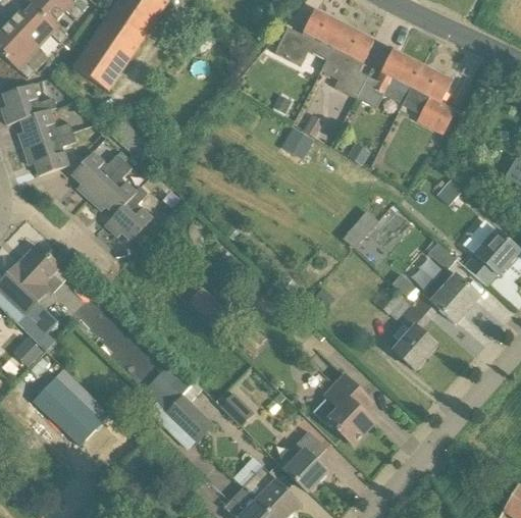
[(28,0),(32,4),(53,23),(65,9),(74,17),(82,10),(72,3),(73,2),(72,1),(71,0),(28,0)]
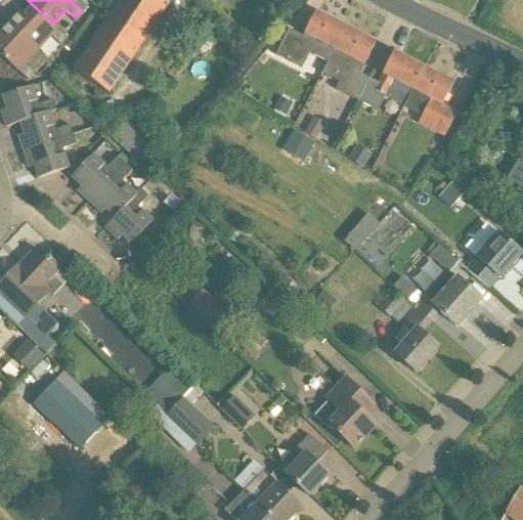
[(73,3),(82,10),(88,5),(82,0),(74,0),(73,1),(74,2),(73,3)]
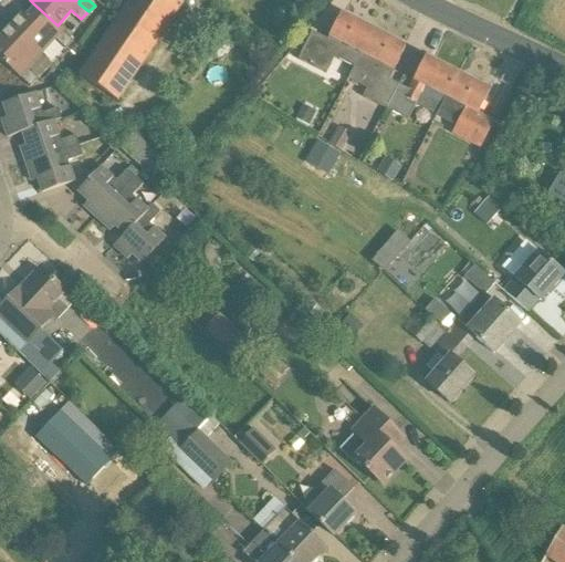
[(117,99),(129,80),(181,2),(178,0),(127,0),(79,73),(117,99)]
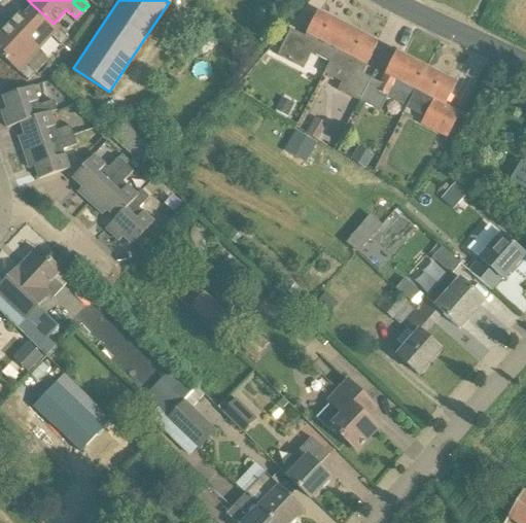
[(37,47),(50,34),(60,43),(67,35),(54,24),(32,4),(24,13),(20,10),(9,22),(37,47)]
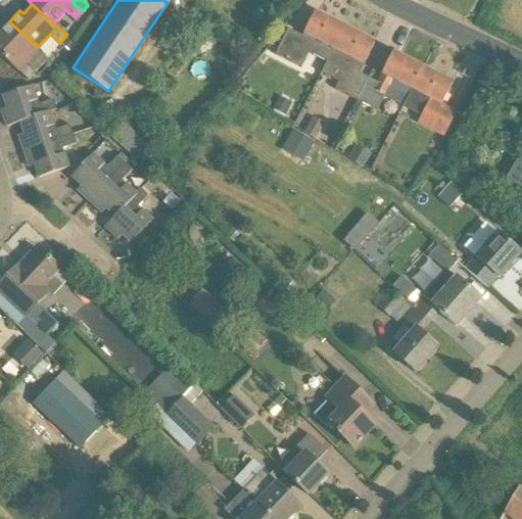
[(321,68),(344,27),(314,10),(302,34),(287,27),(274,53),(300,66),(309,50),(324,58),(320,68),(321,68)]
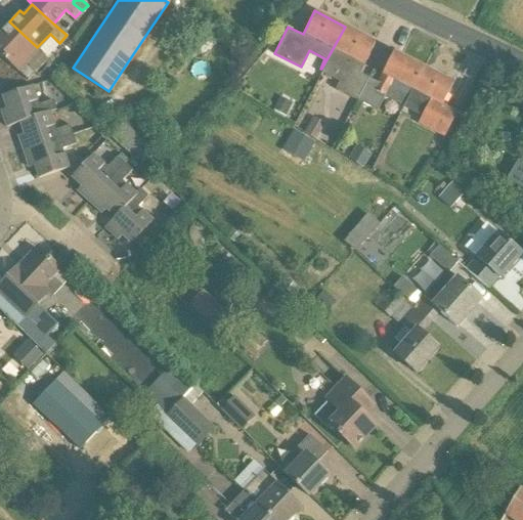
[(26,61),(37,47),(9,22),(0,31),(0,45),(2,47),(0,48),(0,52),(28,78),(35,70),(26,61)]
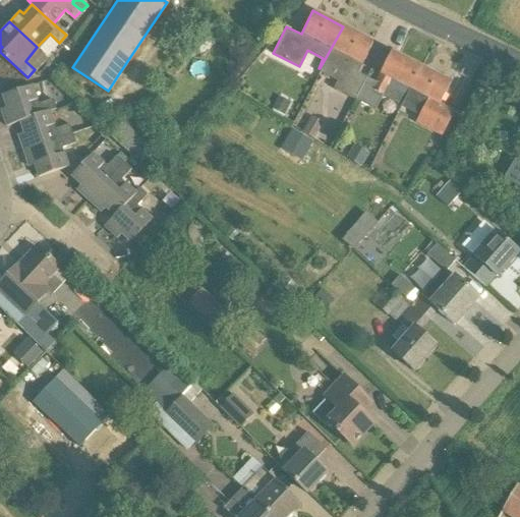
[(354,98),(366,75),(357,70),(372,41),(343,26),(320,68),(339,78),(335,88),(354,98)]
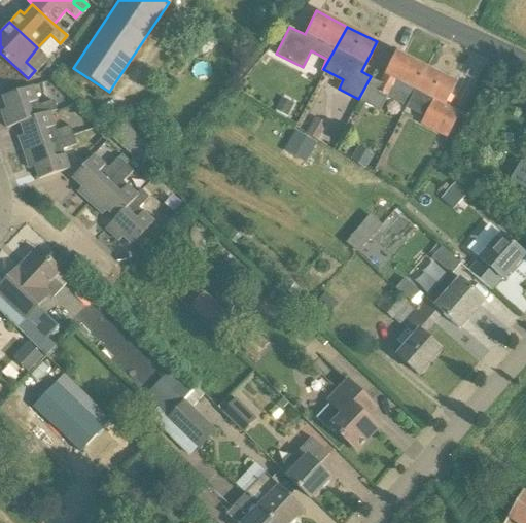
[(69,48),(74,42),(68,36),(63,42),(69,48)]
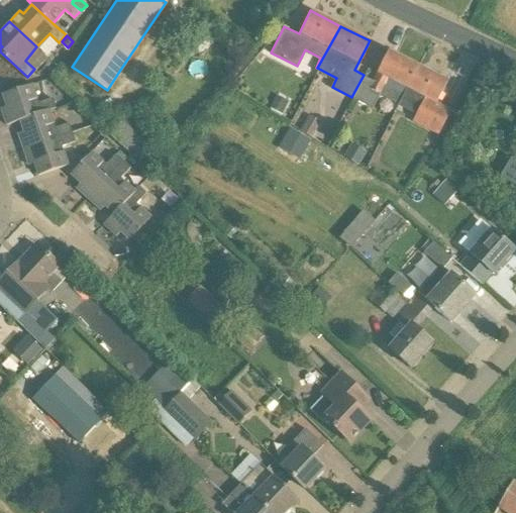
[(396,101),(418,66),(388,49),(373,80),(364,75),(351,97),(371,107),(379,92),(396,101)]
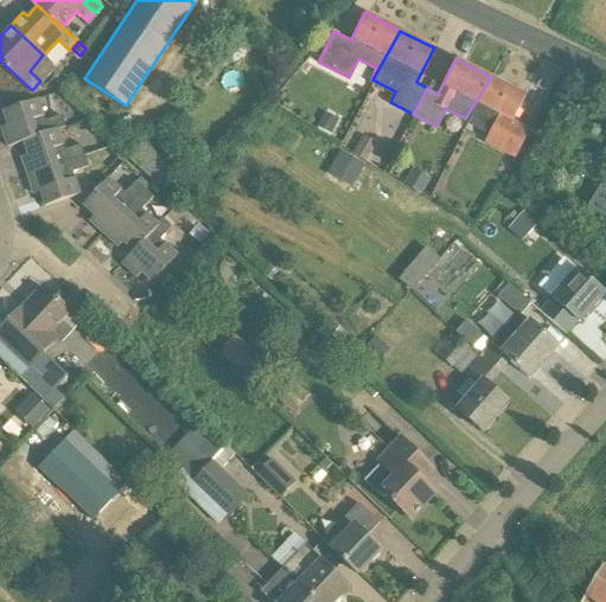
[(514,157),(518,148),(529,127),(512,119),(524,94),(491,77),(465,119),(489,132),(484,140),(514,157)]
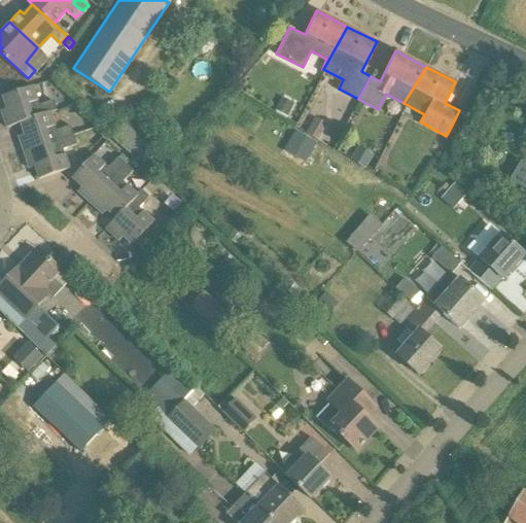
[(53,99),(38,103),(33,83),(2,94),(6,107),(0,109),(6,126),(20,120),(49,110),(49,109),(56,107),(53,99)]
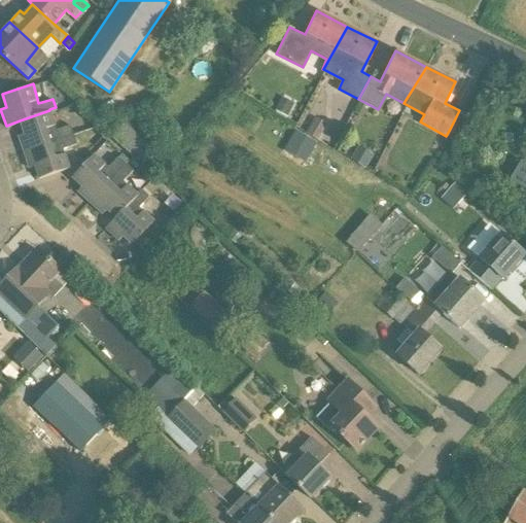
[(293,103),(279,96),(273,108),(286,115),(293,103)]
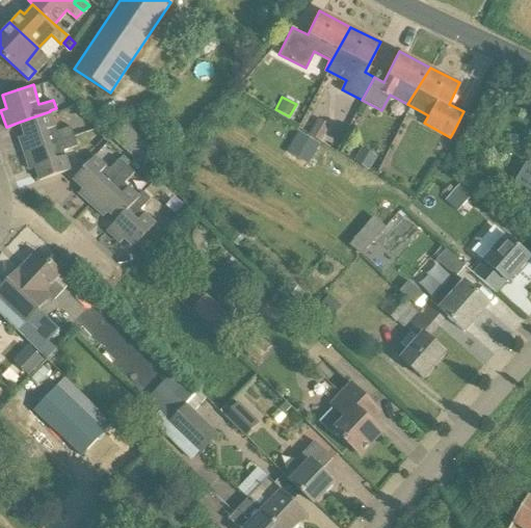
[(72,124),(55,129),(50,111),(20,122),(24,133),(18,135),(24,152),(75,135),(72,124)]
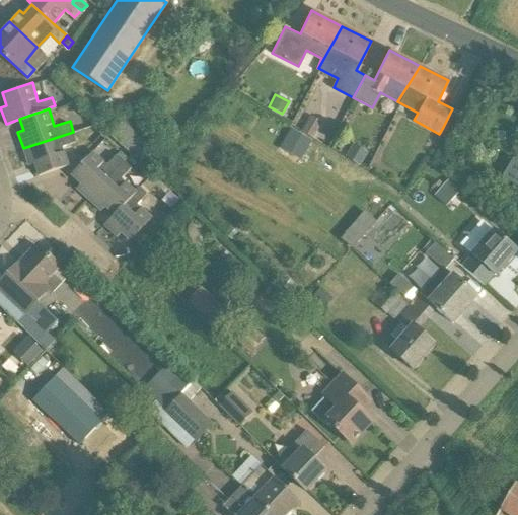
[(106,131),(139,159),(155,139),(124,112),(106,131)]
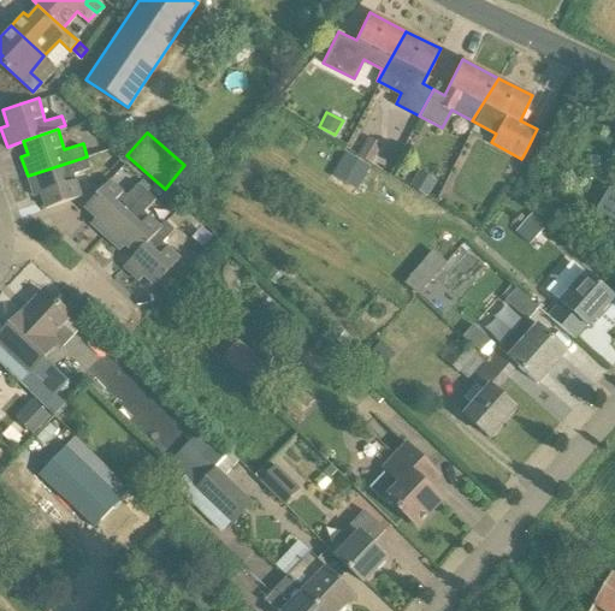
[(380,142),(367,135),(356,154),(371,161),(380,142)]
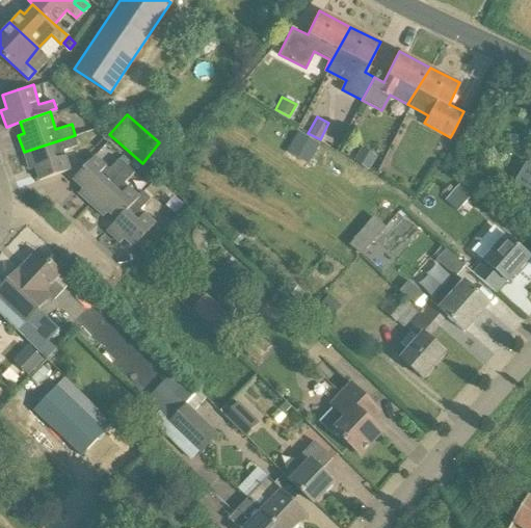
[(77,142),(82,140),(87,137),(95,144),(104,135),(94,127),(89,128),(89,130),(75,135),(77,142)]
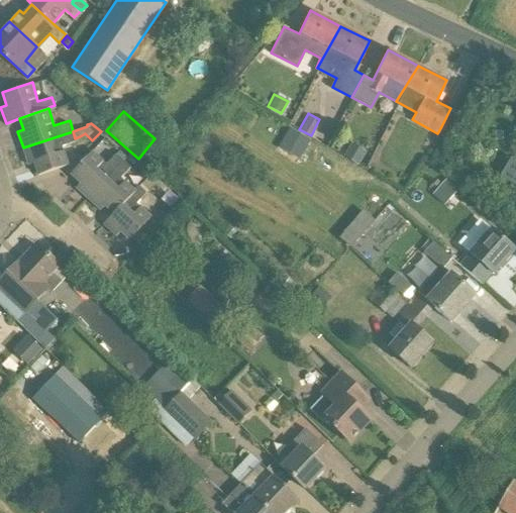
[(289,126),(280,141),(301,154),(310,138),(289,126)]
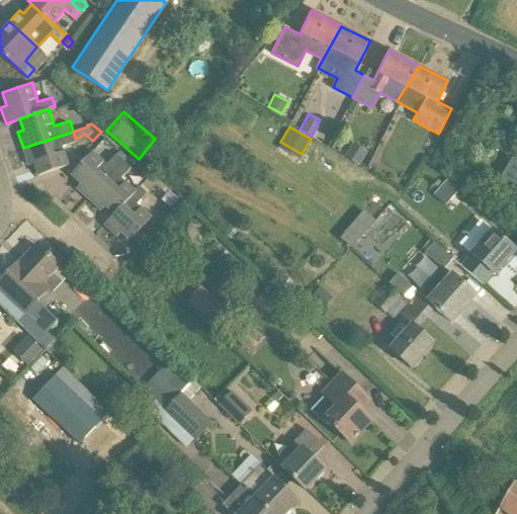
[(62,143),(75,139),(73,132),(23,148),(28,164),(33,162),(37,174),(69,163),(62,143)]
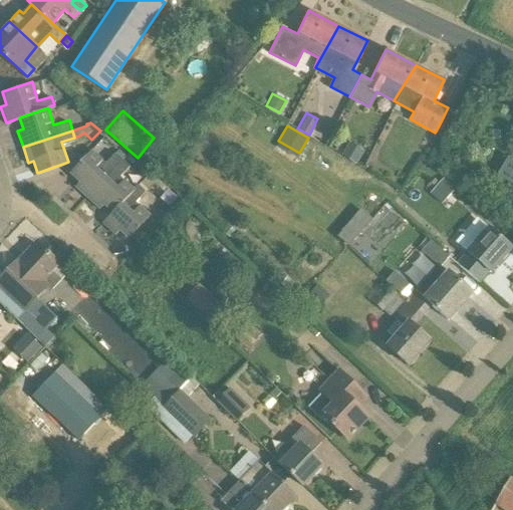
[(348,141),(341,154),(356,162),(362,149),(348,141)]
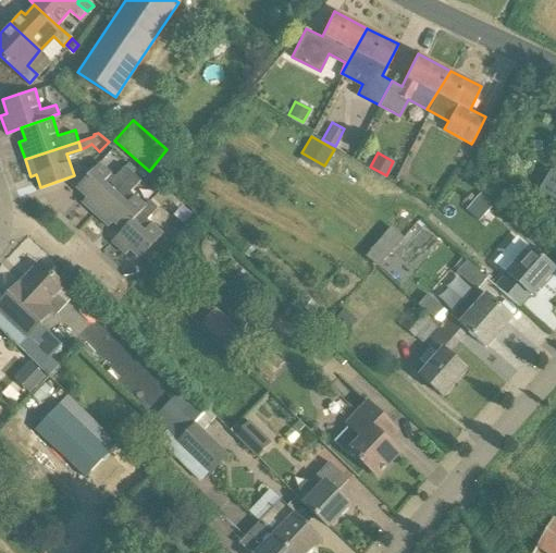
[(94,212),(132,171),(124,164),(114,174),(99,160),(75,186),(86,196),(82,200),(94,212)]
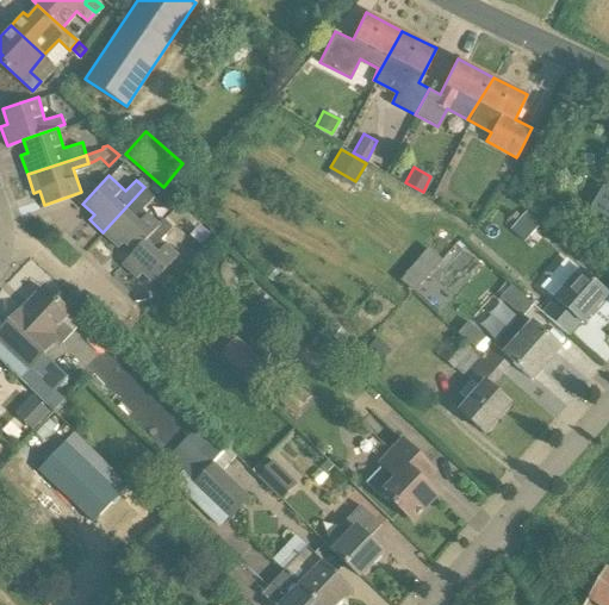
[(608,186),(602,182),(589,204),(608,216),(608,186)]
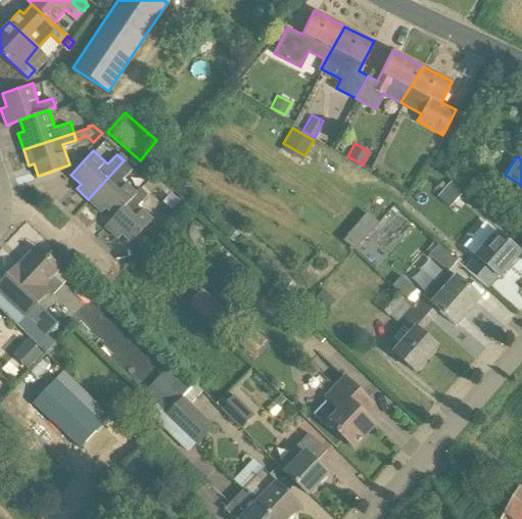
[(113,215),(136,190),(122,177),(131,168),(124,160),(88,199),(101,210),(105,206),(113,215)]
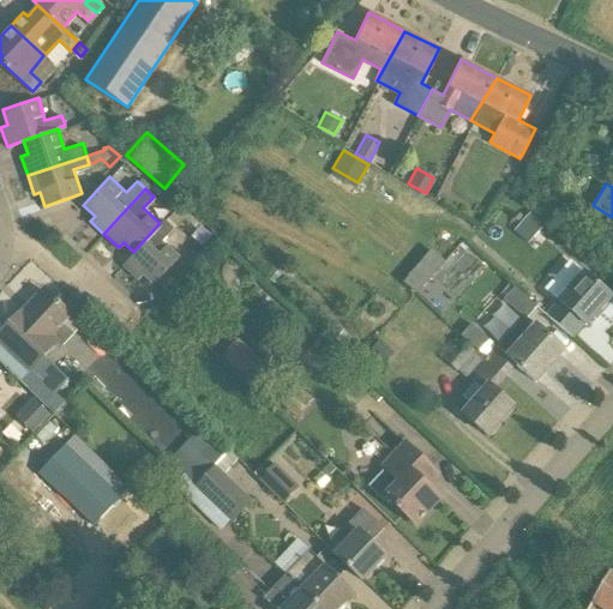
[(179,203),(164,219),(172,227),(174,228),(184,216),(187,213),(188,211),(179,203)]
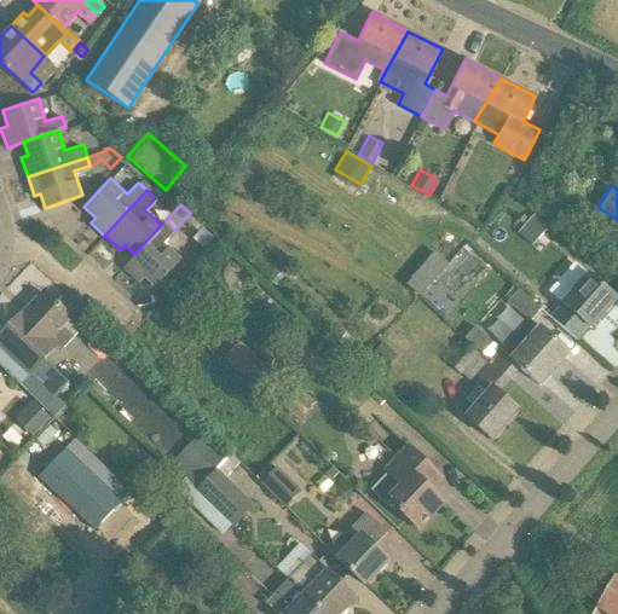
[(532,243),(549,224),(536,212),(519,230),(532,243)]
